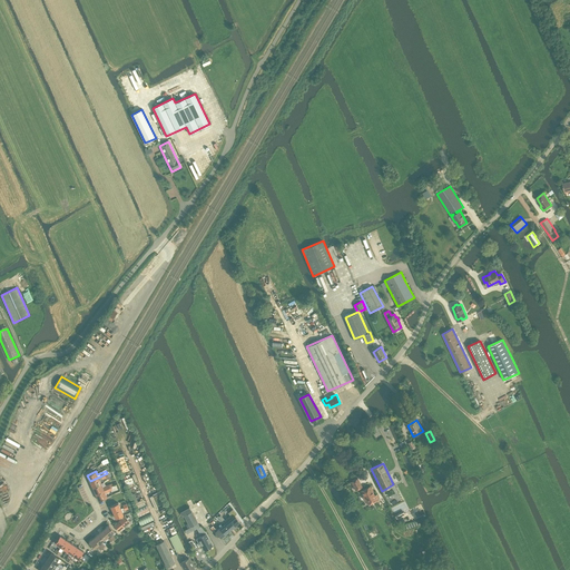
[(107,473),(90,481),(92,488),(101,484),(100,481),(102,479),(106,478),(108,477),(107,473)]
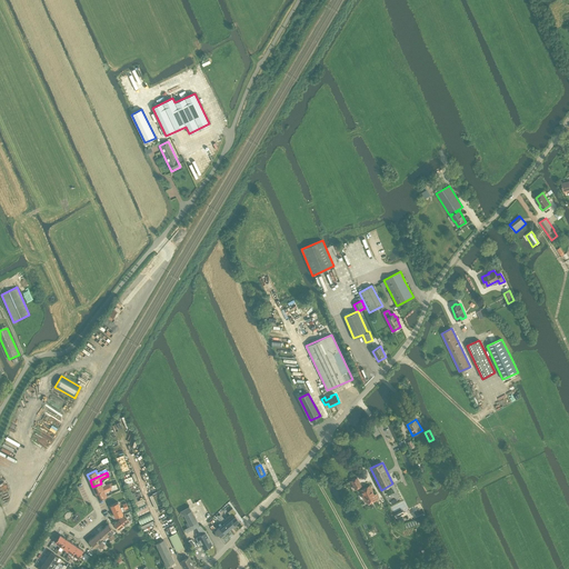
[(350,480),(355,489),(361,486),(357,478),(350,480)]
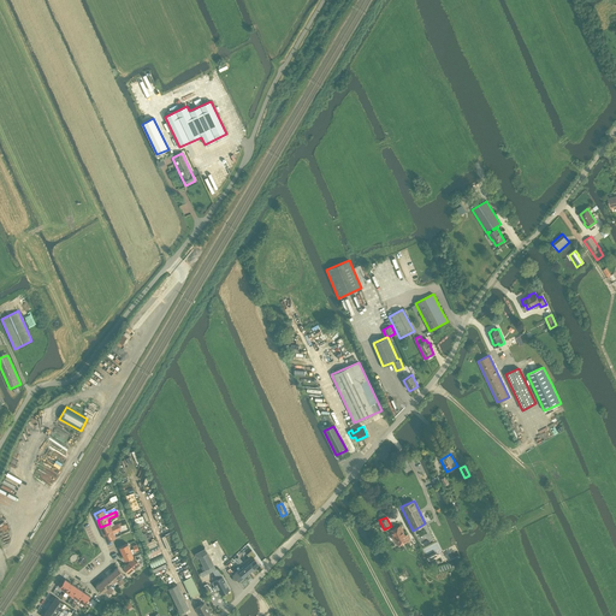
[(110,523),(100,527),(104,534),(119,527),(122,526),(120,522),(118,523),(111,527),(110,523)]
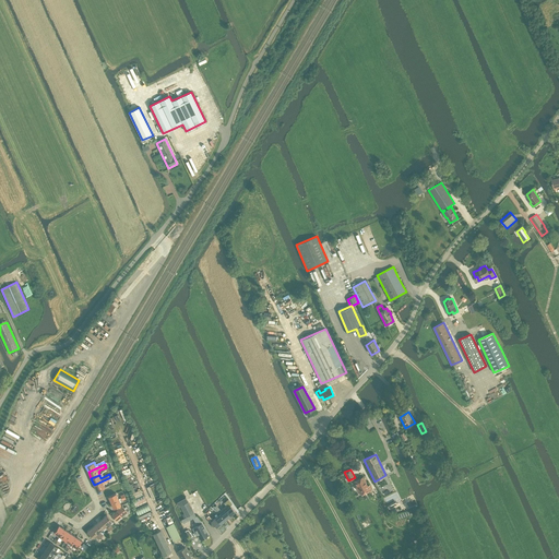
[(358,490),(360,495),(369,490),(363,477),(354,482),(356,487),(357,490),(358,490)]
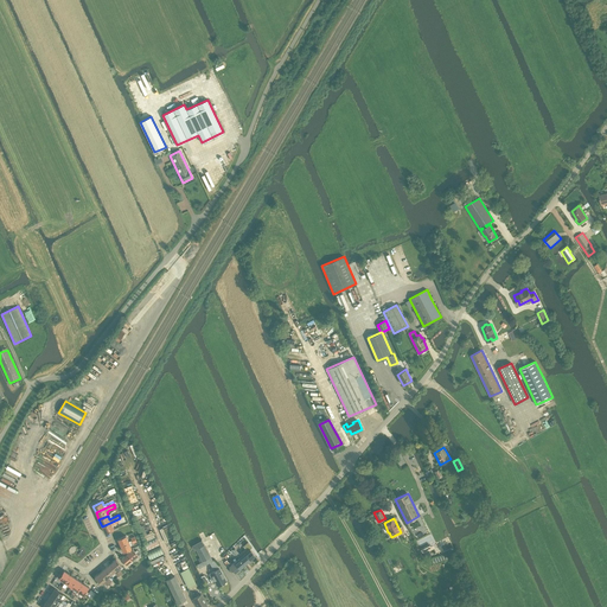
[(117,519),(102,526),(104,534),(114,529),(113,525),(119,522),(117,519)]
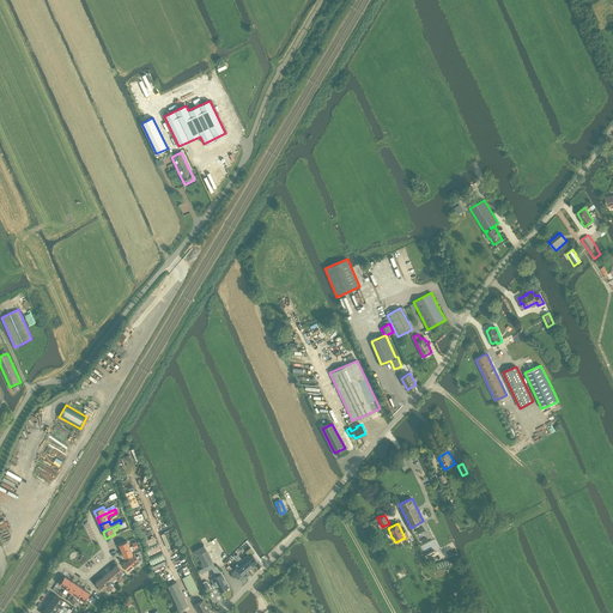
[(127,540),(119,545),(121,551),(131,547),(127,540)]
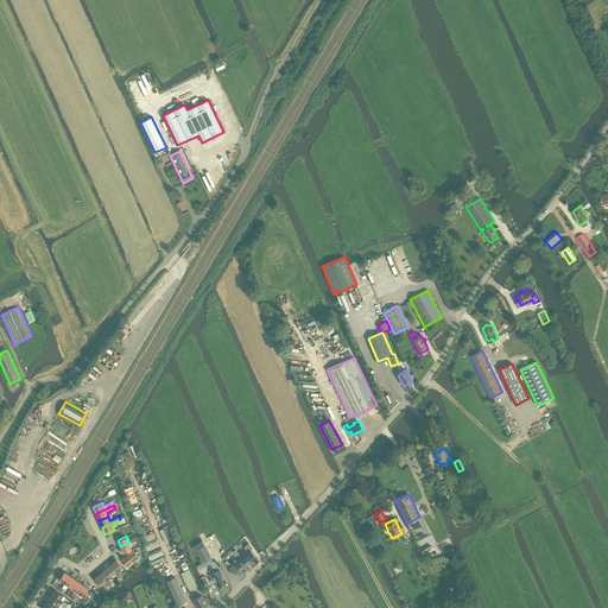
[(156,538),(144,544),(147,552),(160,546),(156,538)]
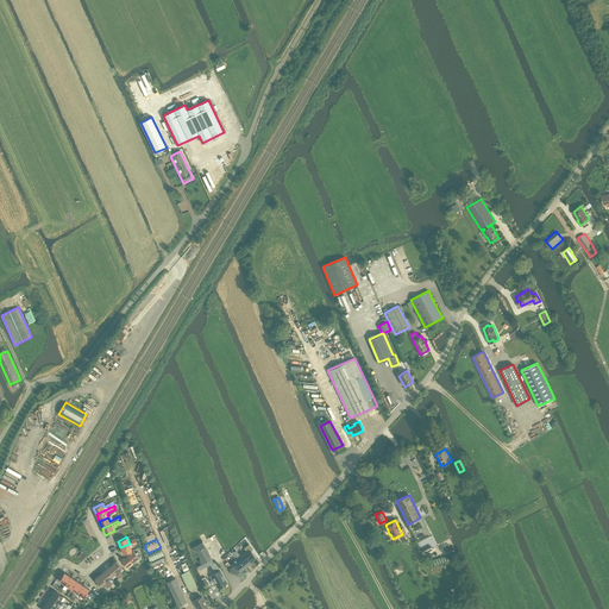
[(130,544),(120,547),(124,554),(126,553),(131,551),(132,551),(131,547),(130,544)]
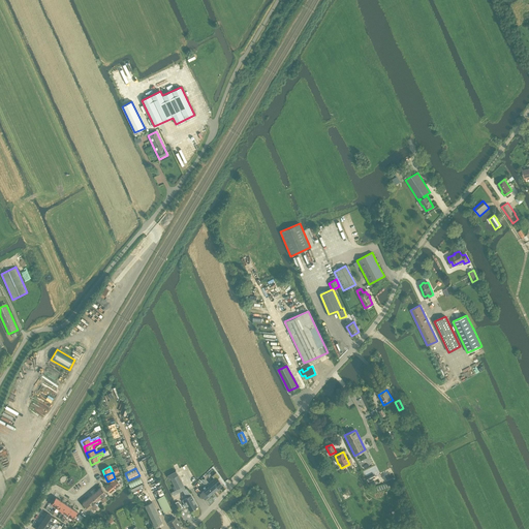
[(214,478),(212,480),(213,483),(213,481),(217,487),(218,488),(223,484),(218,477),(219,476),(216,472),(215,473),(212,475),(214,478)]
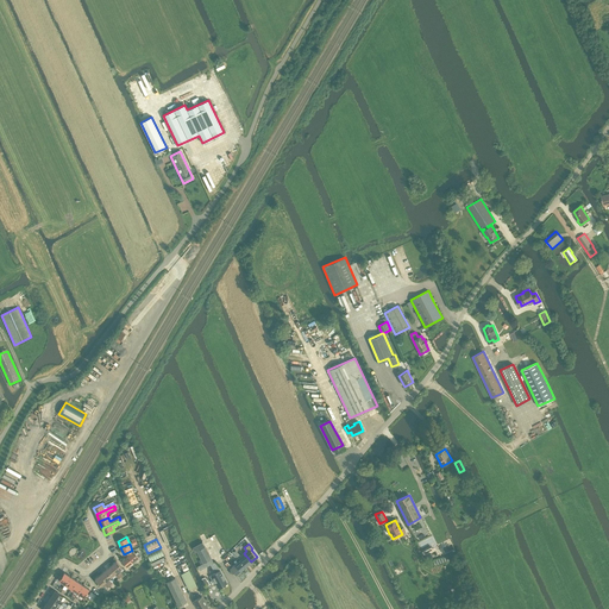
[(454,550),(451,544),(446,546),(438,550),(441,557),(454,550)]
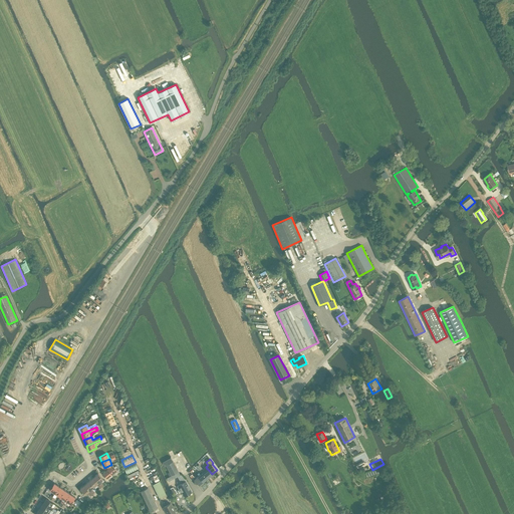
[(179,472),(173,461),(166,465),(172,476),(167,478),(169,481),(175,478),(174,474),(179,472)]
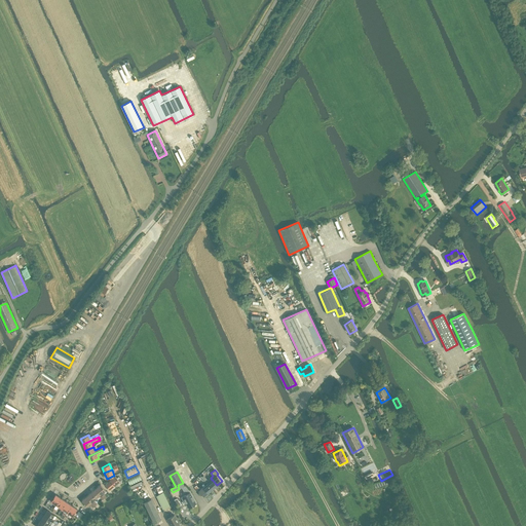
[(142,480),(139,473),(126,479),(130,485),(142,480)]
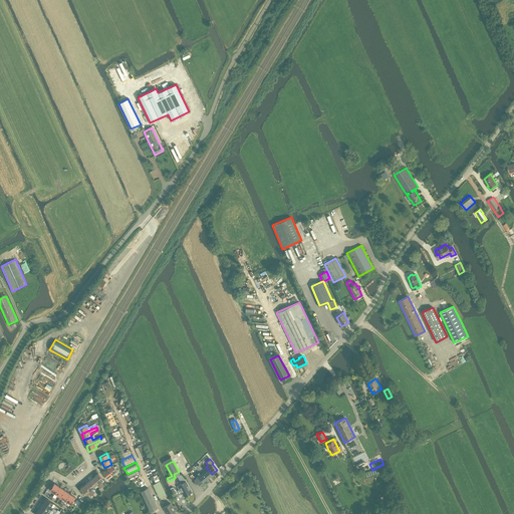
[(110,465),(106,467),(107,469),(107,470),(112,475),(116,471),(116,470),(114,467),(113,467),(112,465),(111,466),(110,465)]
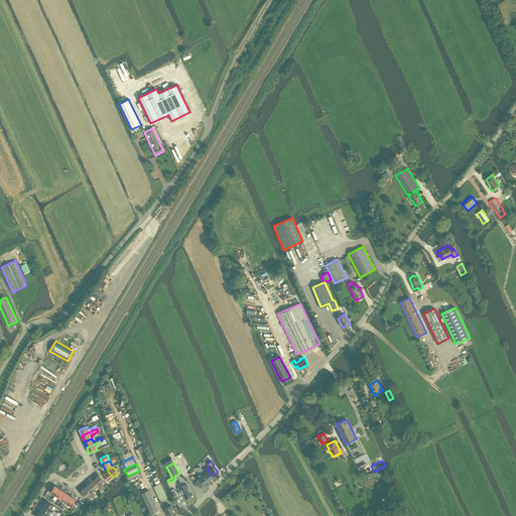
[(202,473),(204,474),(209,480),(213,476),(212,475),(208,470),(208,471),(207,469),(204,471),(202,473)]
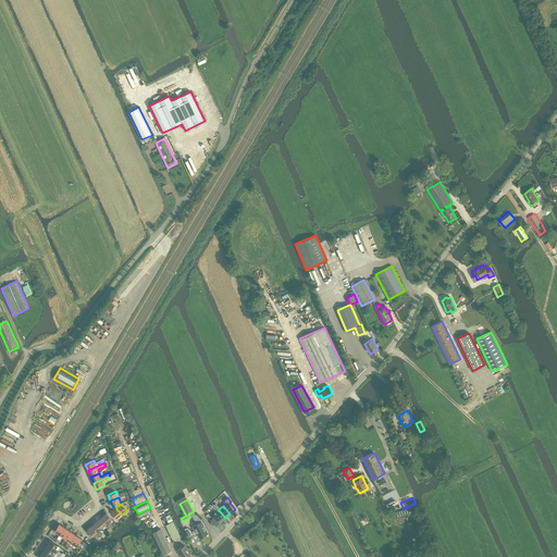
[(215,507),(214,509),(215,511),(217,514),(214,516),(220,522),(225,518),(220,511),(218,510),(215,507)]
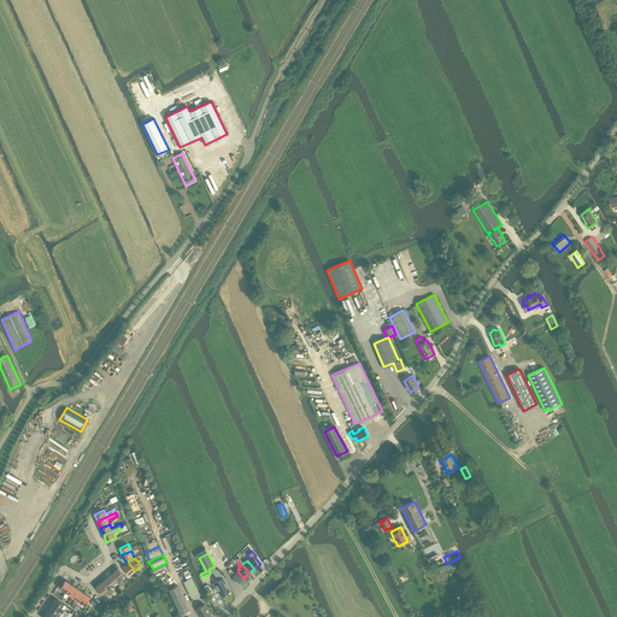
[(129,564),(123,569),(128,575),(129,575),(135,570),(129,564)]
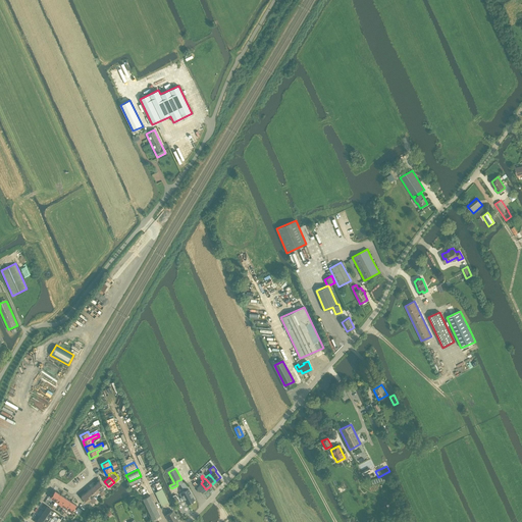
[(100,480),(95,484),(100,490),(105,486),(100,480)]
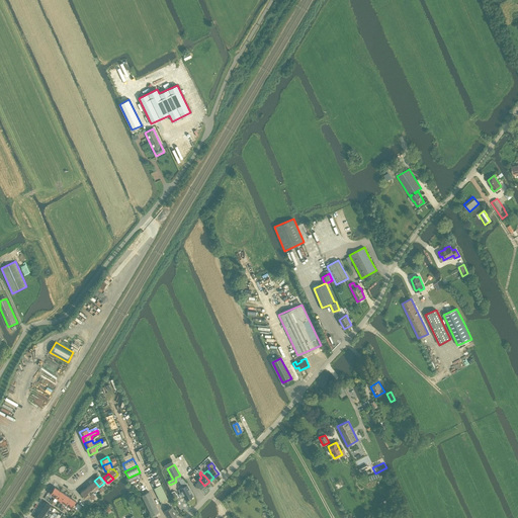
[(193,478),(192,480),(200,489),(204,486),(199,480),(197,482),(196,480),(195,481),(193,478)]
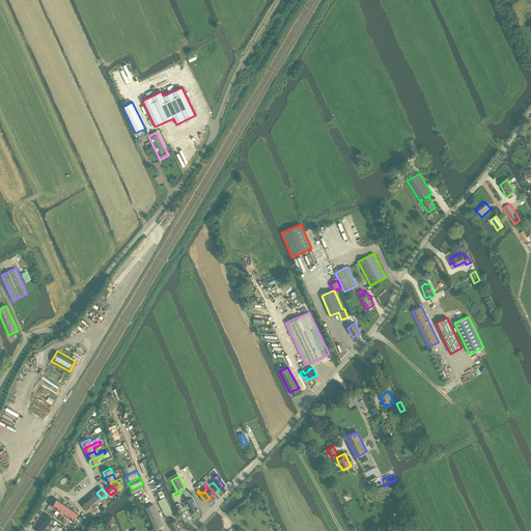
[(185,501),(183,502),(186,507),(187,506),(188,508),(190,512),(197,508),(191,497),(190,495),(189,492),(187,491),(186,491),(184,492),(186,497),(187,499),(184,501),(185,501)]
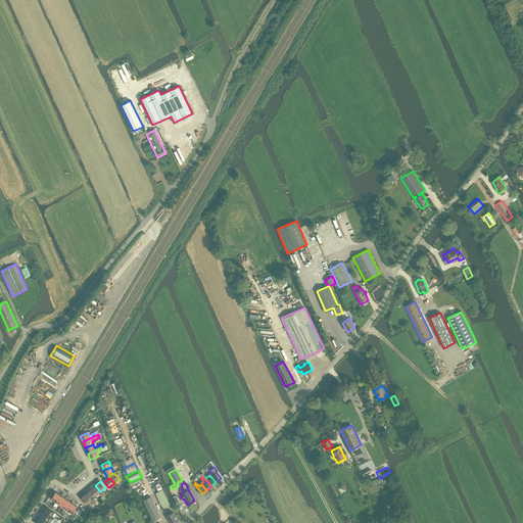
[(95,485),(90,489),(95,495),(100,491),(95,485)]
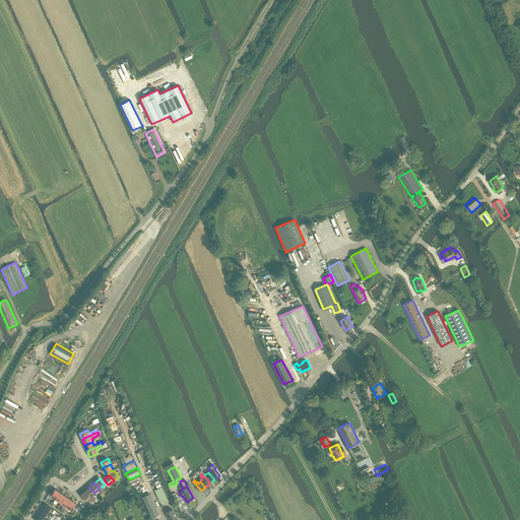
[(89,486),(85,491),(90,497),(94,493),(89,486)]
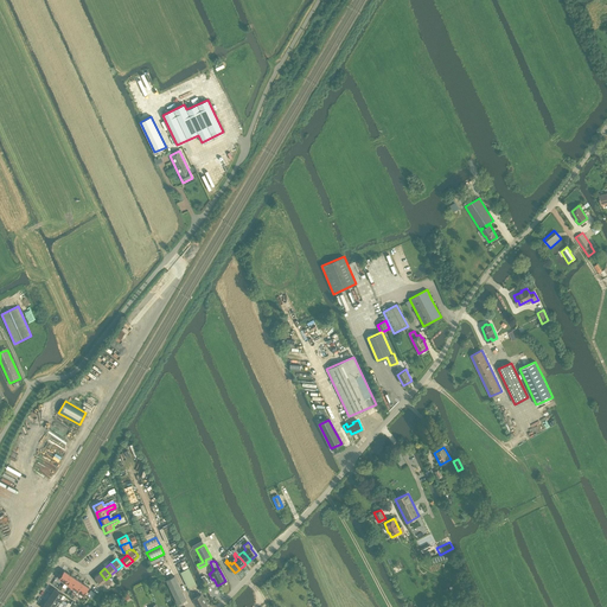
[(197,586),(189,568),(180,572),(187,587),(189,587),(190,589),(197,586)]
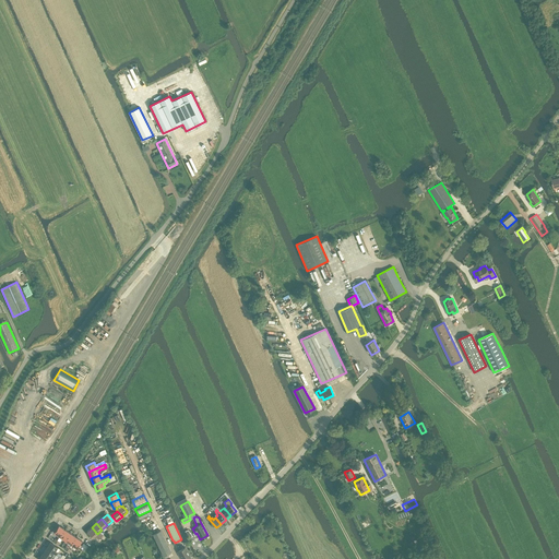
[(59,525),(54,533),(57,535),(59,536),(64,528),(59,525)]
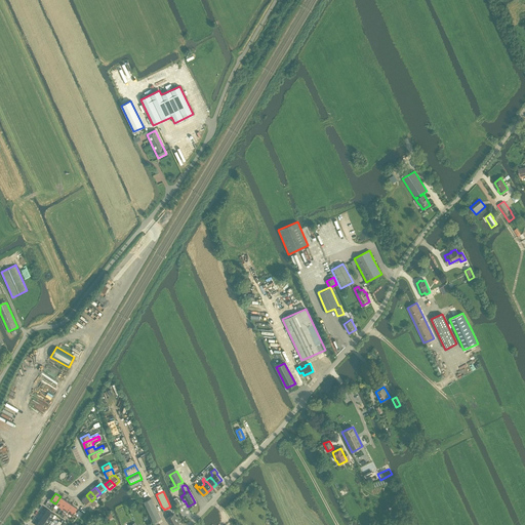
[(85,506),(87,508),(88,506),(87,505),(89,502),(92,507),(94,505),(92,502),(91,501),(86,495),(81,499),(86,506),(85,506)]
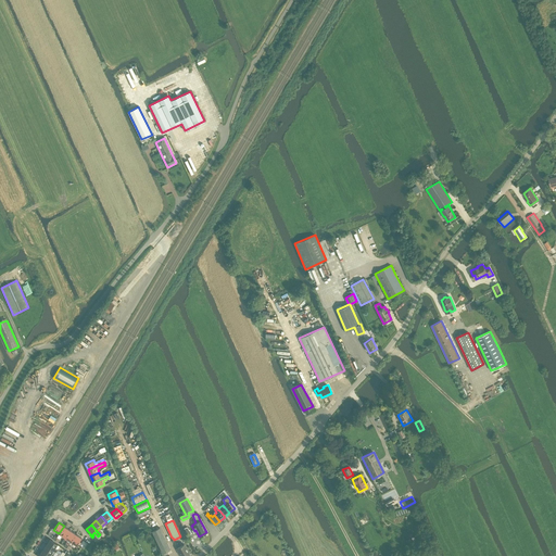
[(57,536),(55,540),(58,542),(62,535),(65,538),(70,530),(64,526),(59,533),(57,536)]
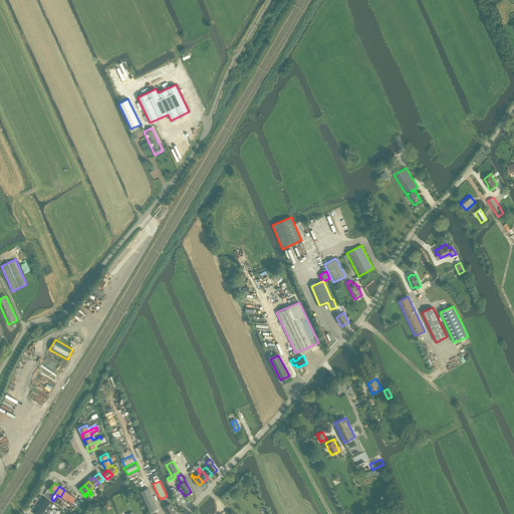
[(148,488),(141,491),(151,511),(158,508),(148,488)]
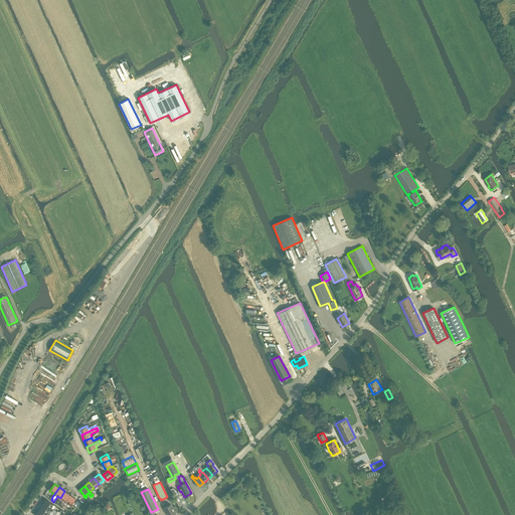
[(62,500),(58,506),(61,507),(63,505),(65,501),(69,494),(64,491),(60,498),(62,500)]
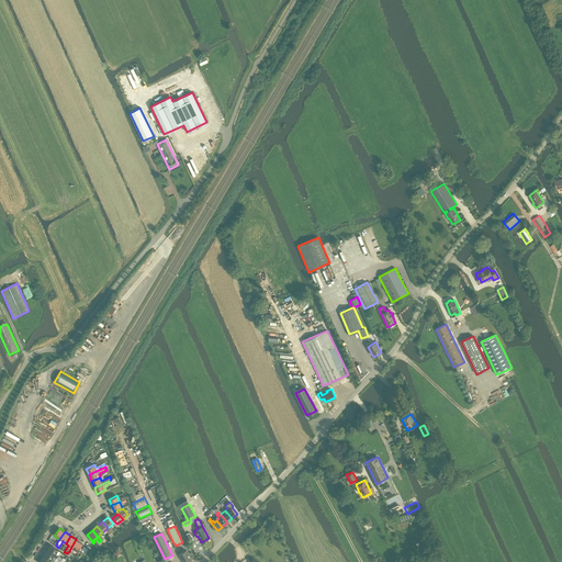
[(76,539),(71,547),(74,549),(77,551),(82,543),(76,539)]
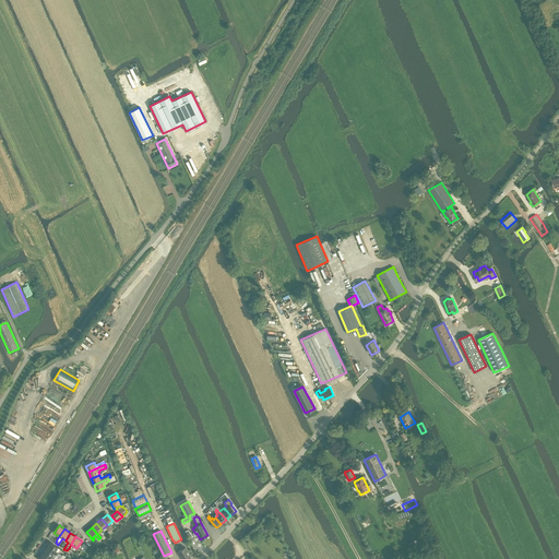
[(46,548),(57,555),(58,552),(55,550),(58,547),(50,542),(46,548)]
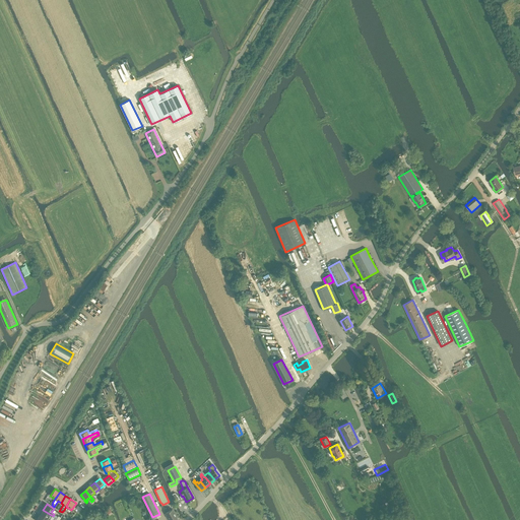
[(175,519),(178,519),(173,509),(165,513),(168,519),(169,519),(175,519)]
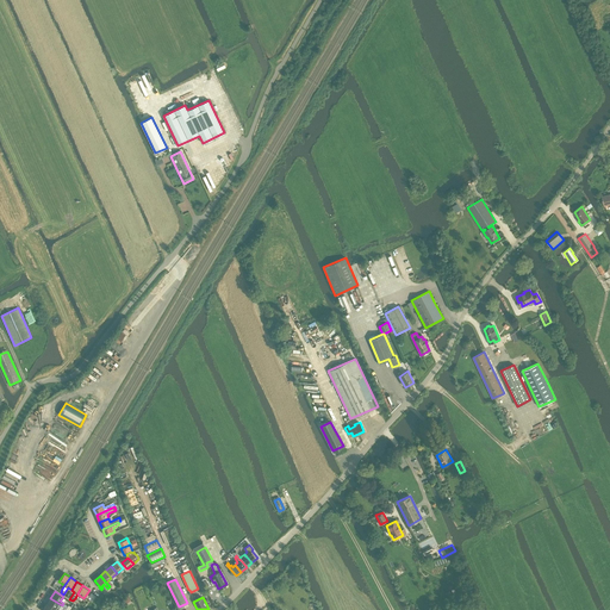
[(62,605),(50,598),(47,604),(54,609),(58,609),(60,609),(58,609),(61,605),(62,605)]
